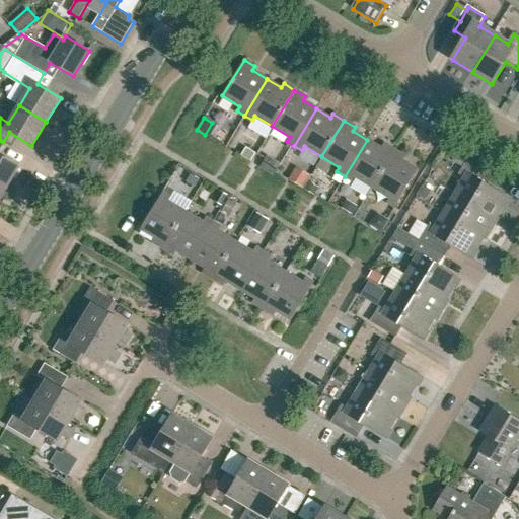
[(372,187),(394,150),(383,144),(381,148),(367,140),(345,176),(353,181),(356,176),(372,187)]
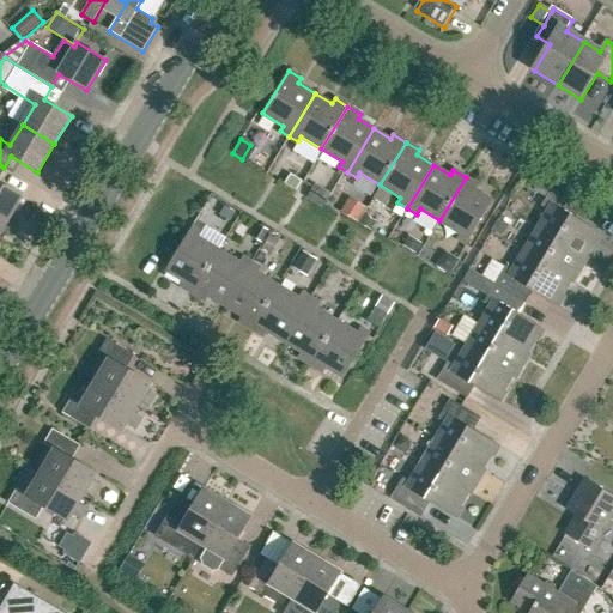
[(0,224),(4,228),(23,196),(0,183),(0,177),(5,170),(0,167),(0,224)]
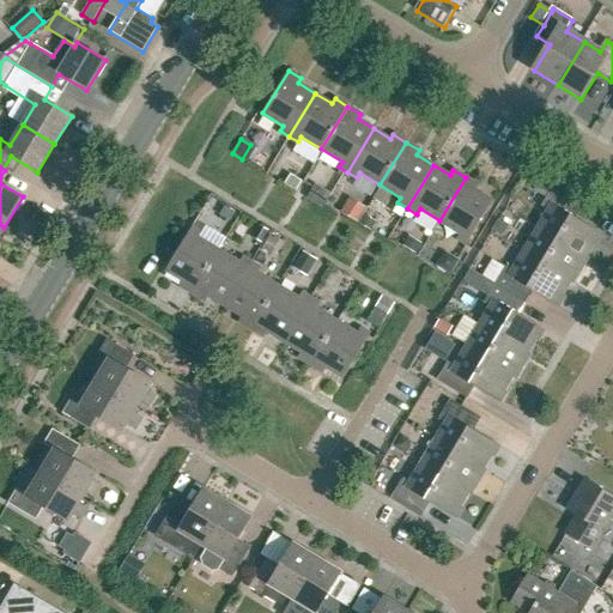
[(290,176),(285,186),(296,192),(301,183),(290,176)]
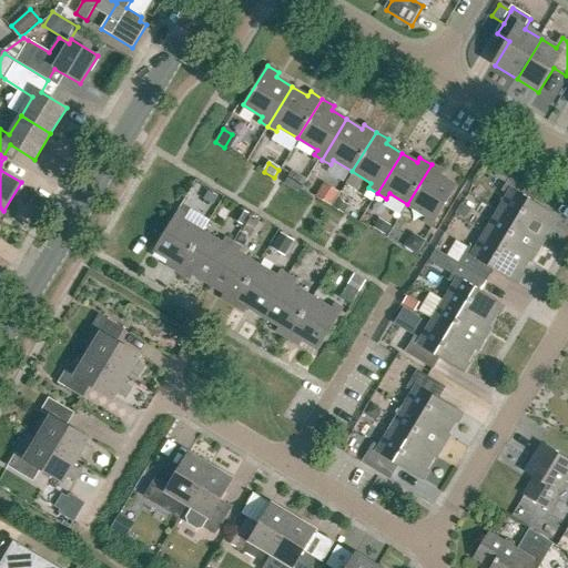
[(433,226),(457,186),(440,176),(444,172),(432,164),(407,204),(426,216),(423,221),(433,226)]
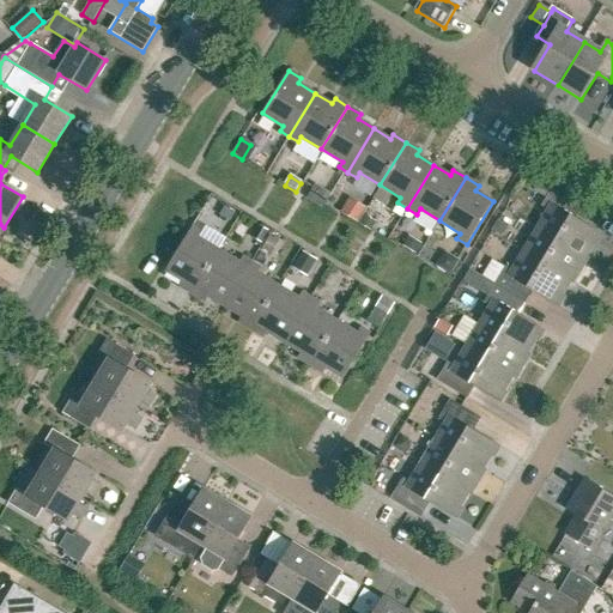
[(576,218),(583,206),(552,188),(540,180),(533,190),(546,199),(541,206),(547,210),(536,228),(586,256),(600,234),(576,218)]
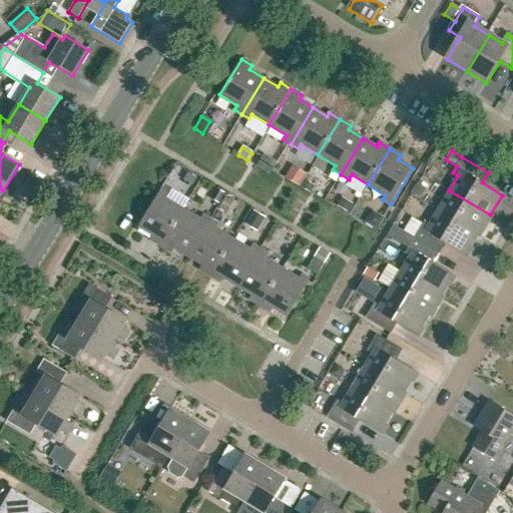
[(270,174),(277,162),(264,154),(257,166),(270,174)]
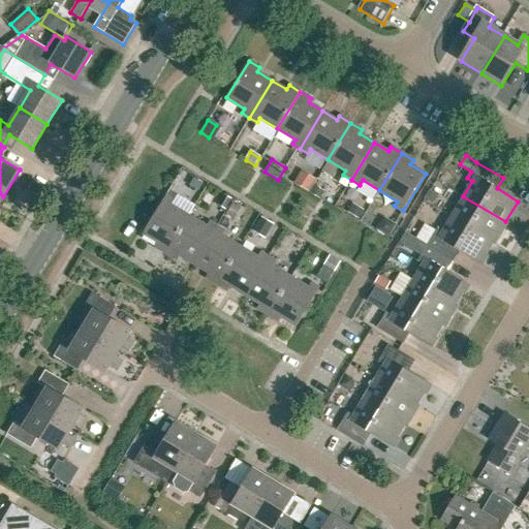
[(308,192),(313,185),(299,176),(293,183),(308,192)]
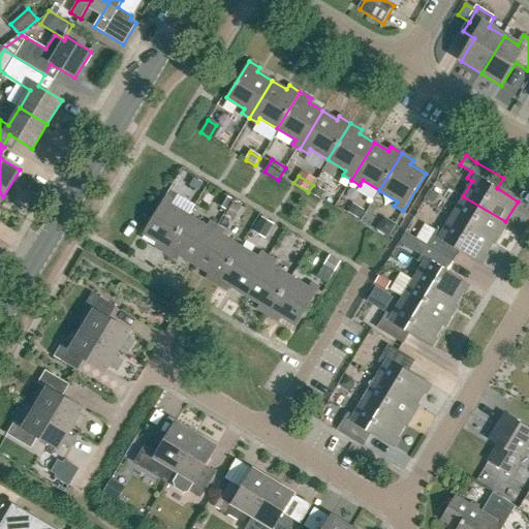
[(198,195),(205,185),(194,179),(188,189),(198,195)]
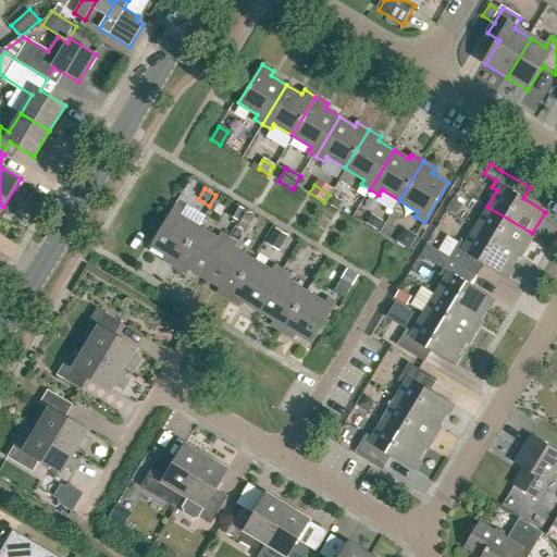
[(336,210),(341,201),(332,196),(326,203),(336,210)]
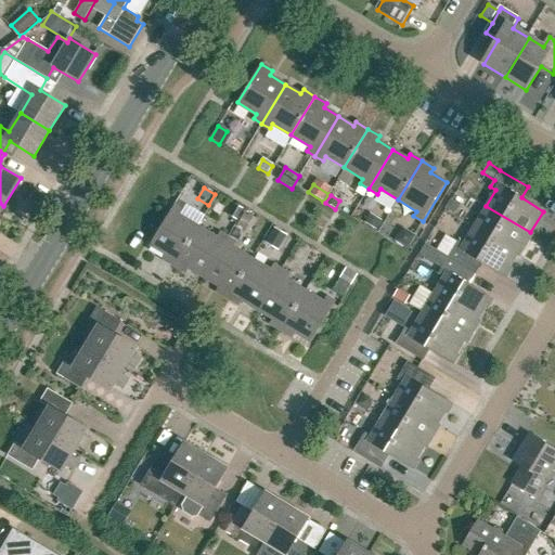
[(454,215),(461,205),(451,198),(446,208),(454,215)]
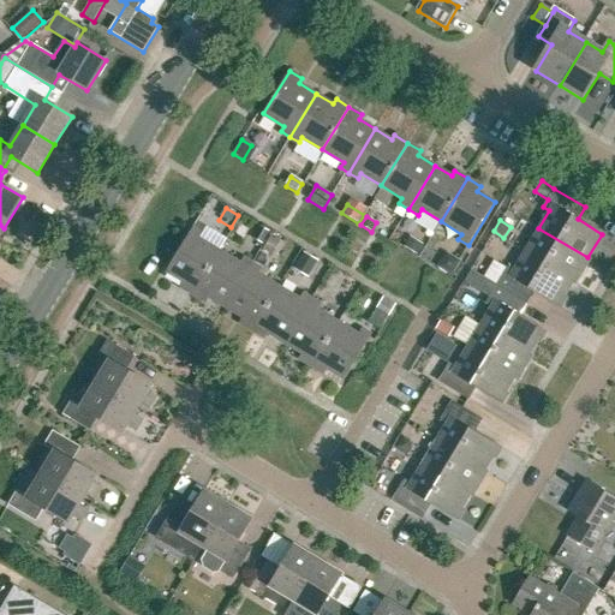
[(262,244),(269,232),(260,227),(252,239),(262,244)]
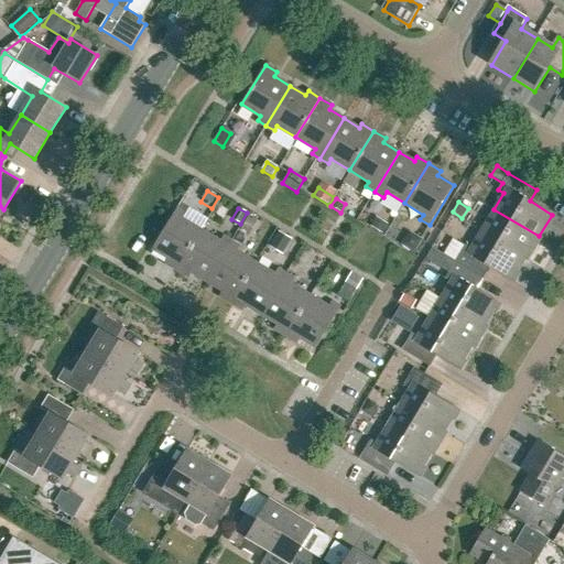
[(177,271),(203,230),(184,219),(186,215),(177,209),(153,250),(167,259),(164,263),(177,271)]
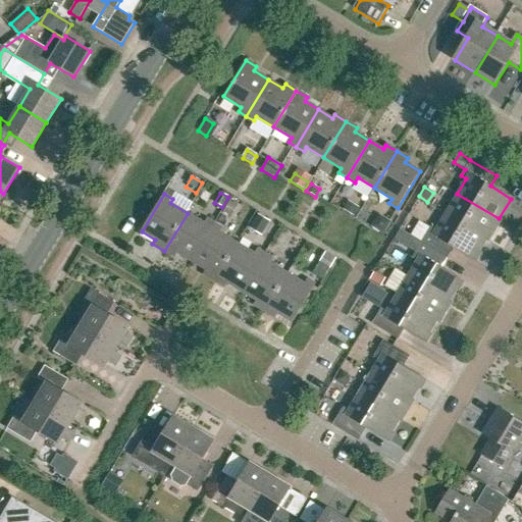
[(488,241),(501,220),(501,219),(499,218),(457,194),(445,214),(486,240),(488,241)]
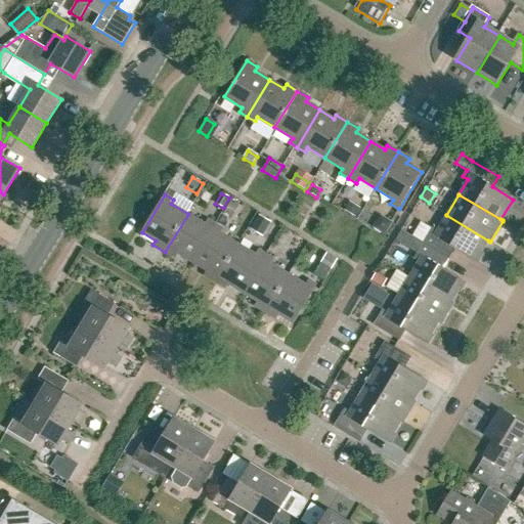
[(232,217),(238,207),(230,202),(224,212),(232,217)]
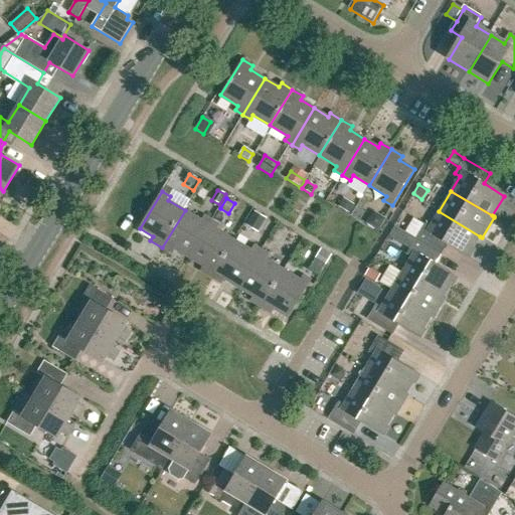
[(349,213),(354,205),(343,198),(338,206),(349,213)]
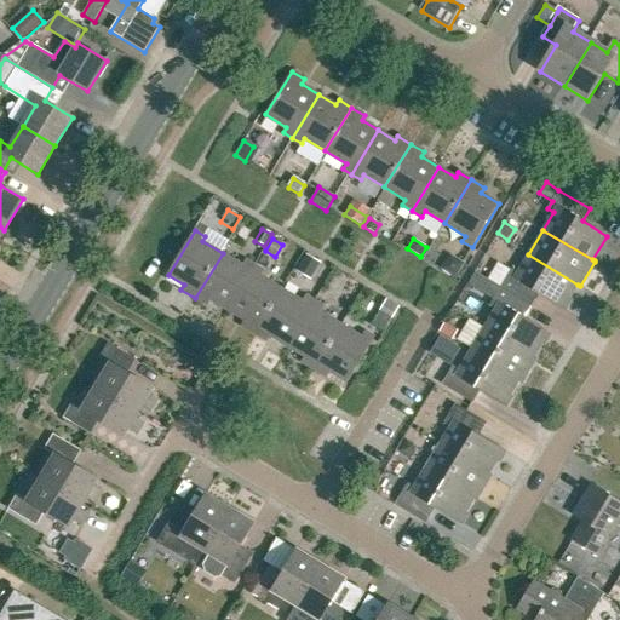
[(487,252),(477,269),(489,276),(499,258),(487,252)]
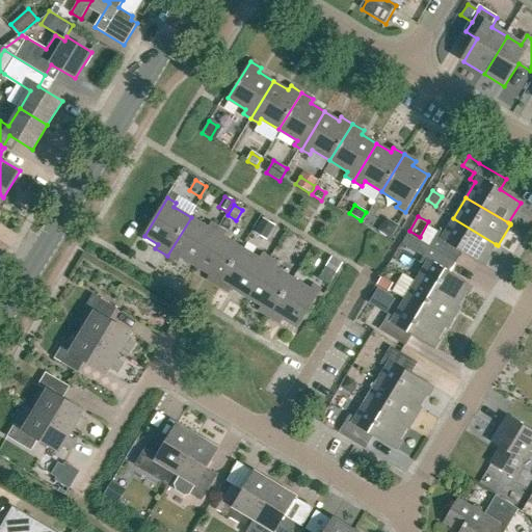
[(195,267),(219,229),(211,223),(209,229),(191,217),(167,256),(179,263),(181,259),(195,267)]
